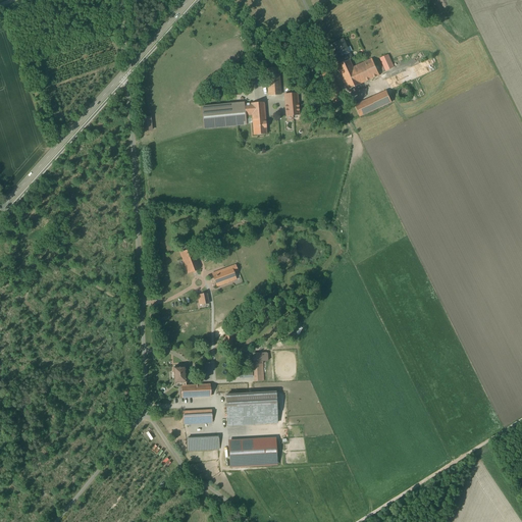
[(343,40),(332,44),(338,58),(349,54),(343,40)]
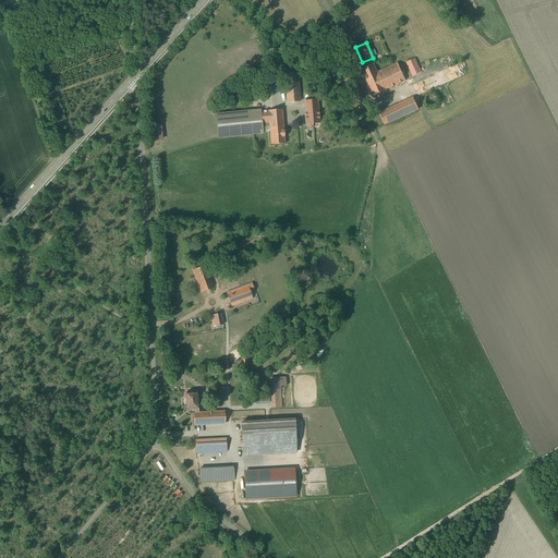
[(415,59),(407,62),(412,75),(421,72),(415,59)]
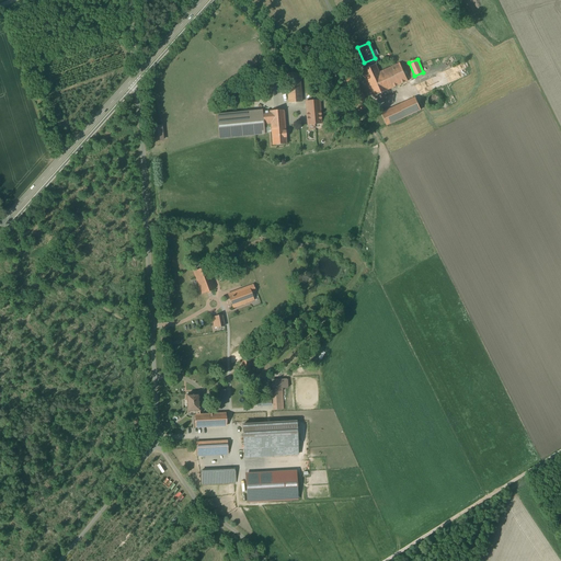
[(373,66),(363,71),(373,96),(405,81),(398,65),(379,72),(376,65),(373,66)]
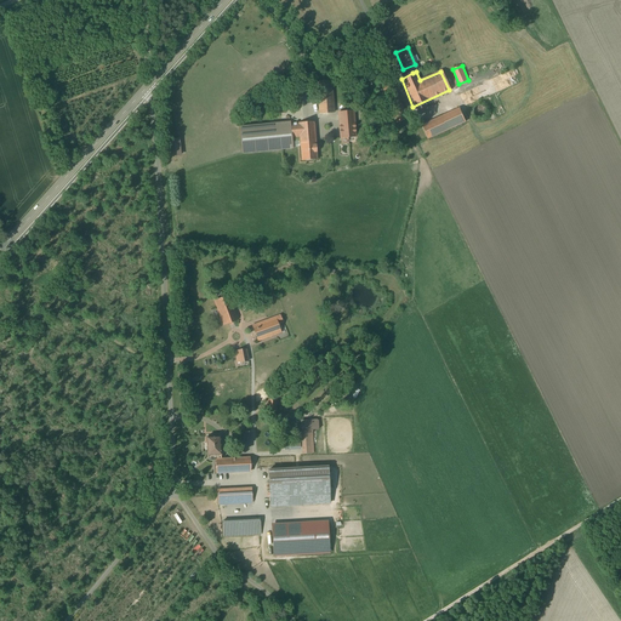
[(334,81),(317,83),(319,114),(336,113),(334,81)]
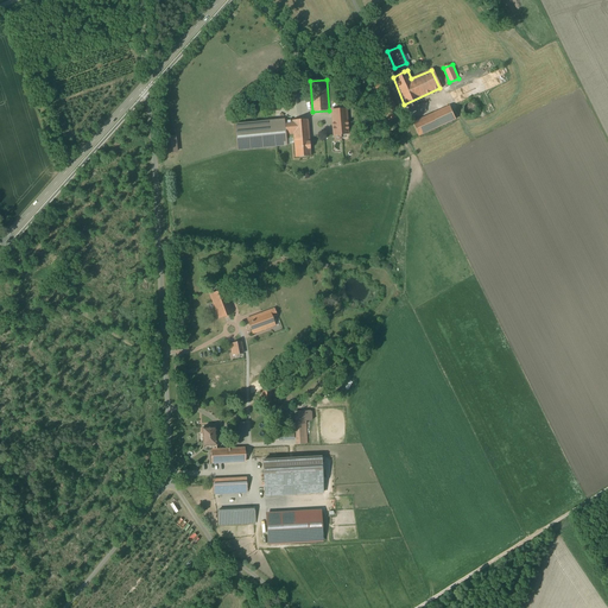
[(278,89),(267,90),(270,111),(280,109),(278,89)]
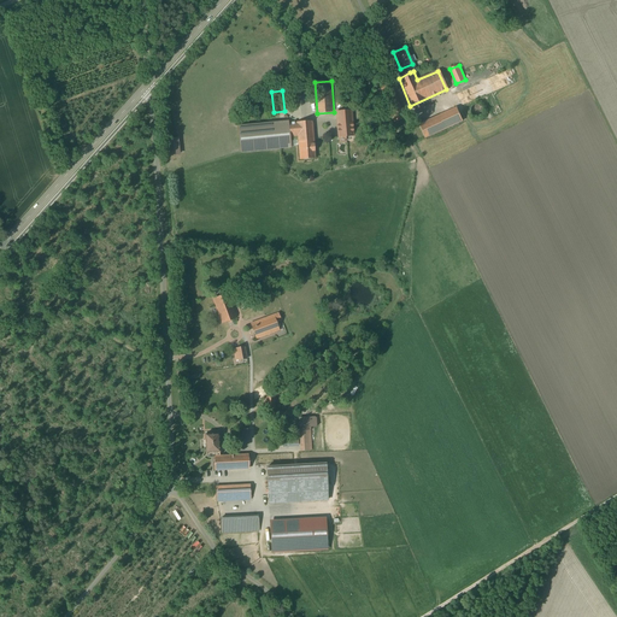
[(405,117),(394,93),(383,98),(394,122),(405,117)]
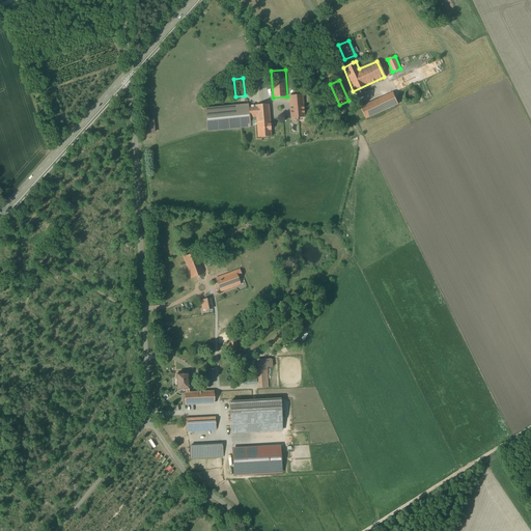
[(414,90),(412,90),(410,90),(408,90),(407,92),(406,93),(406,95),(406,98),(407,100),(409,101),(411,101),(413,101),(415,100),(416,98),(416,95),(416,93),(415,92),(414,90)]
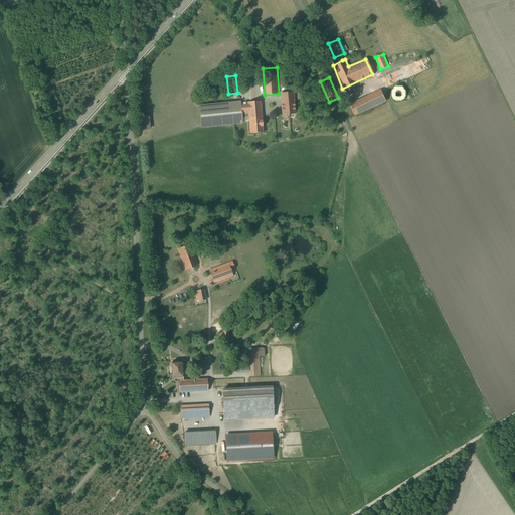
[(386,101),(381,91),(350,105),(354,115),(386,101)]
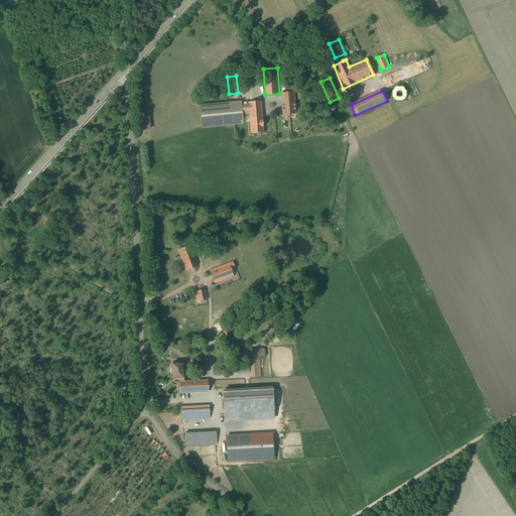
[(294,93),(281,94),(283,114),(295,113),(294,93)]
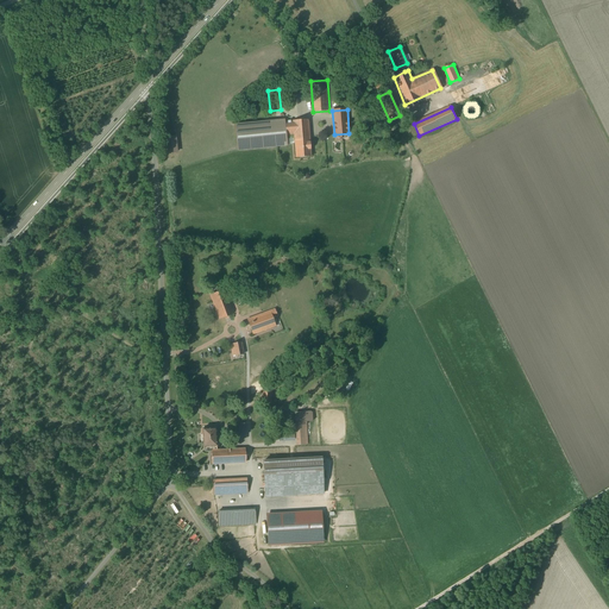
[(284,120),(236,125),(238,150),(287,145),(286,135),(284,121),(284,120)]
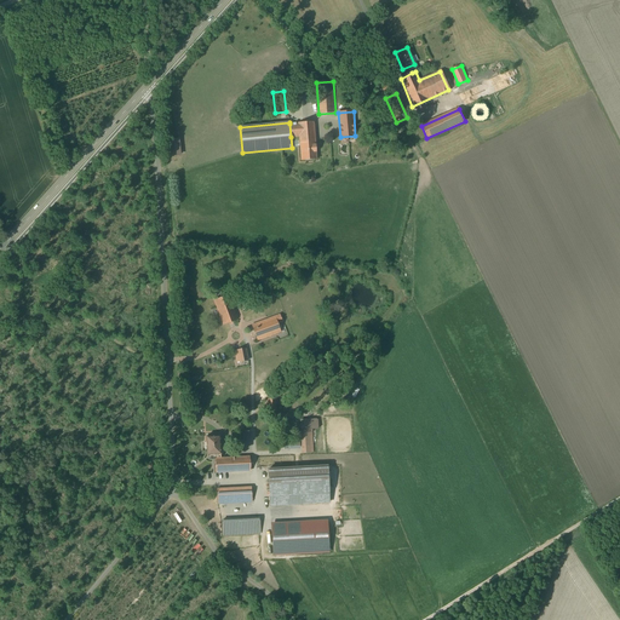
[(316,160),(313,122),(298,124),(290,124),(291,137),(299,137),(302,161),(316,160)]
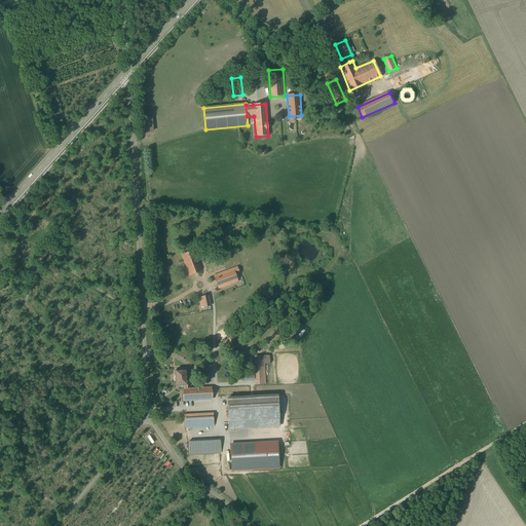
[(153,132),(152,117),(143,118),(144,133),(153,132)]
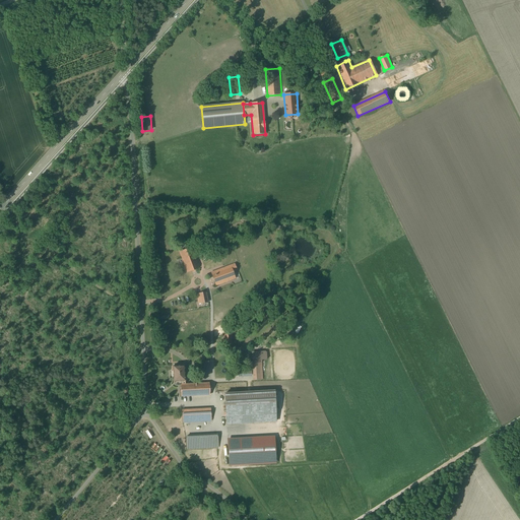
[(192,248),(179,253),(187,272),(200,267),(192,248)]
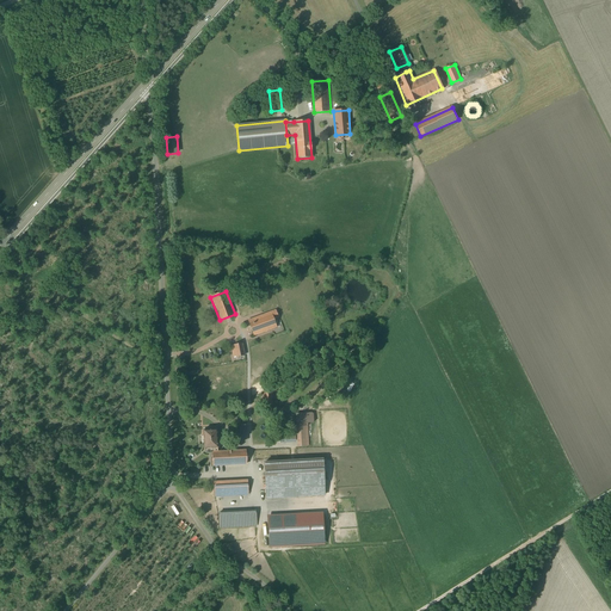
[(276,310),(250,320),(255,335),(277,328),(273,319),(278,318),(276,310)]
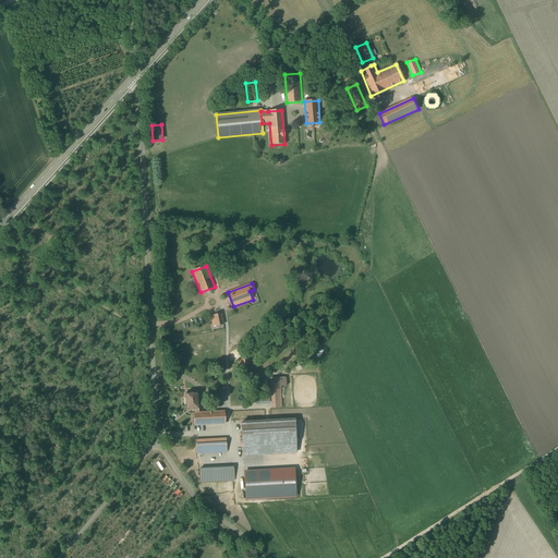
[(221,314),(211,316),(214,326),(223,324),(221,314)]
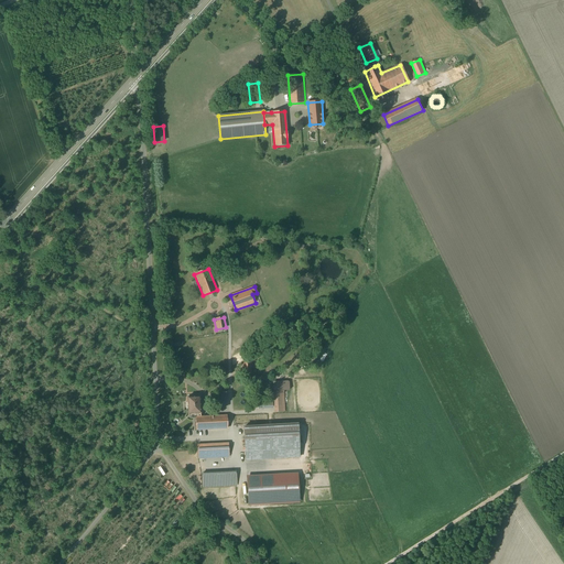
[(251,360),(242,360),(242,376),(252,375),(251,360)]
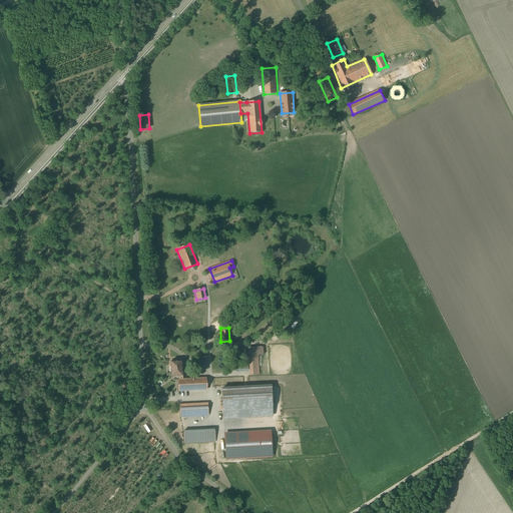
[(263,347),(248,348),(249,375),(259,375),(259,356),(263,355),(263,347)]
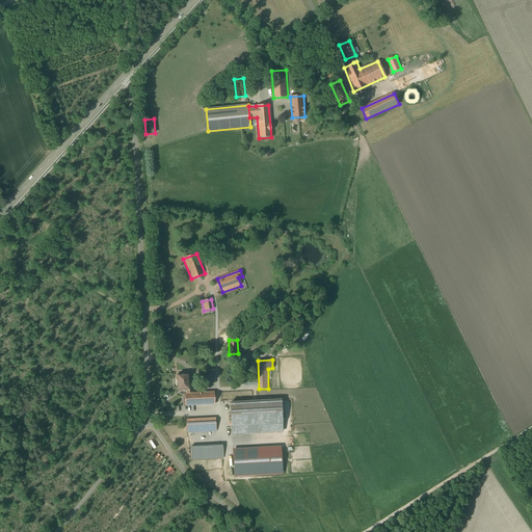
[(185,390),(189,390),(189,374),(177,374),(178,390),(185,390)]
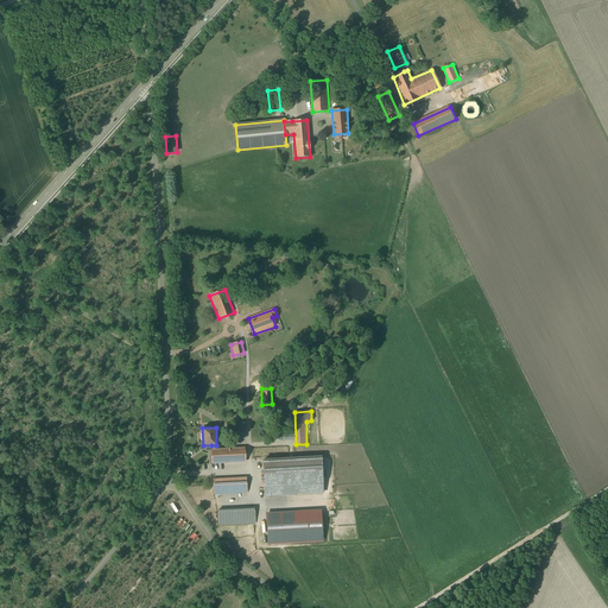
[(217,449),(216,445),(211,445),(211,463),(246,462),(245,448),(217,449)]
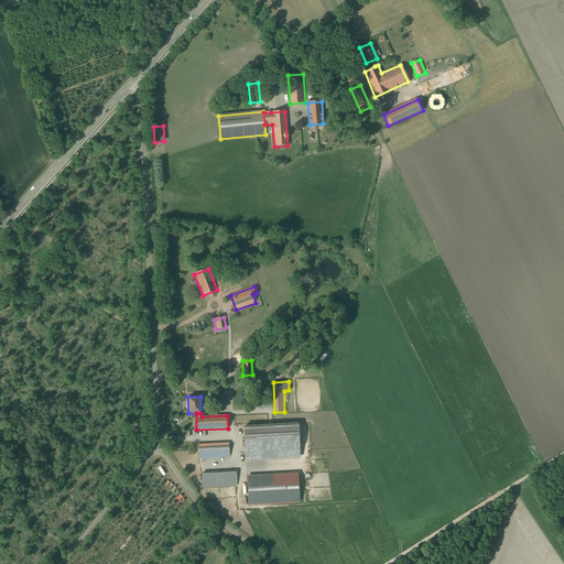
[(302,425),(246,427),(247,462),(303,459),(302,425)]
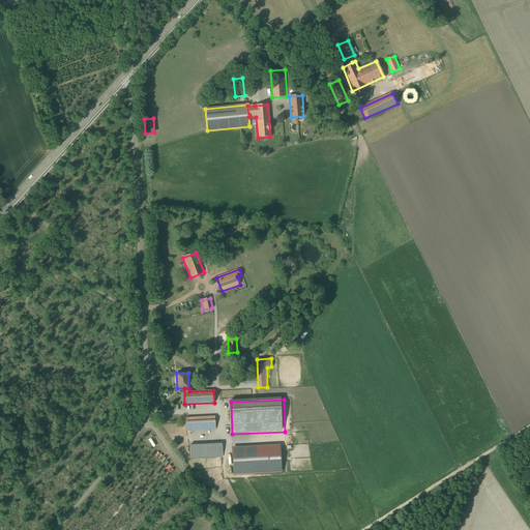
[(214,417),(186,418),(187,431),(215,430),(214,417)]
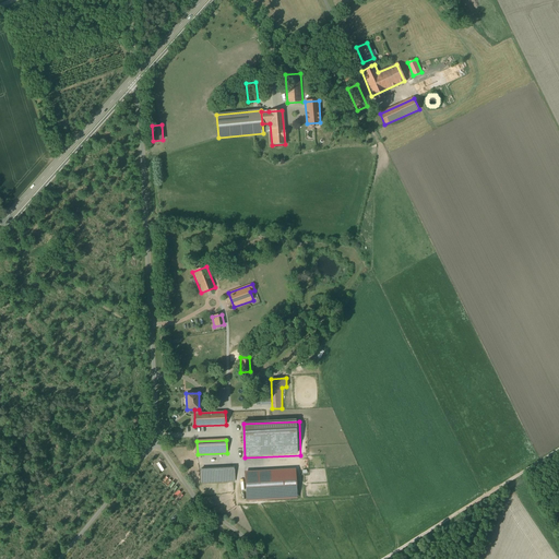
[(234,467),(200,470),(201,483),(235,482),(234,467)]
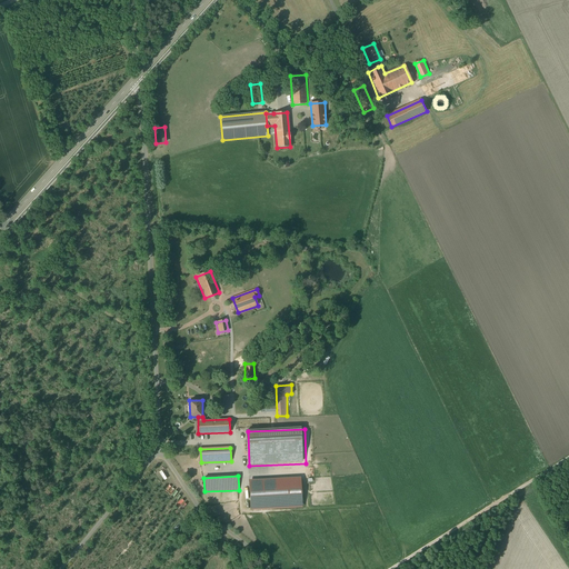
[(302,507),(300,477),(249,480),(251,510),(302,507)]
